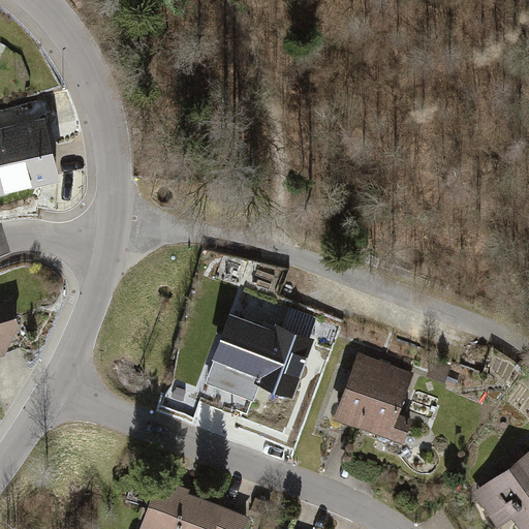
[(0,128),(0,179),(5,179),(8,191),(55,181),(41,120),(0,128)]
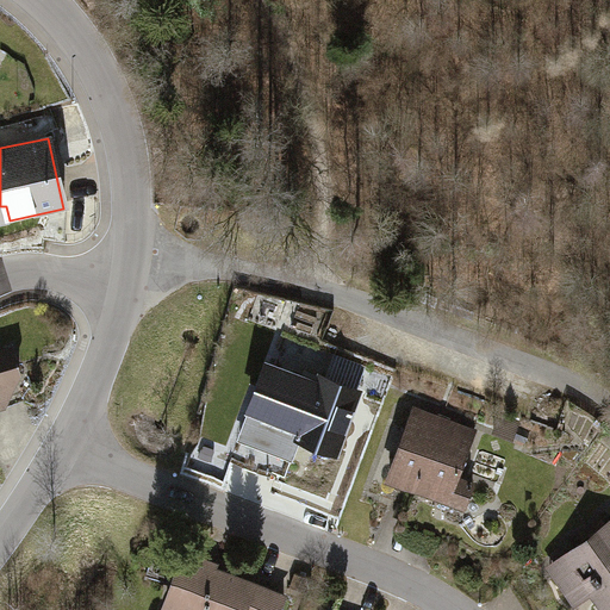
[(0,408),(4,408),(17,368),(12,347),(0,349),(0,408)]
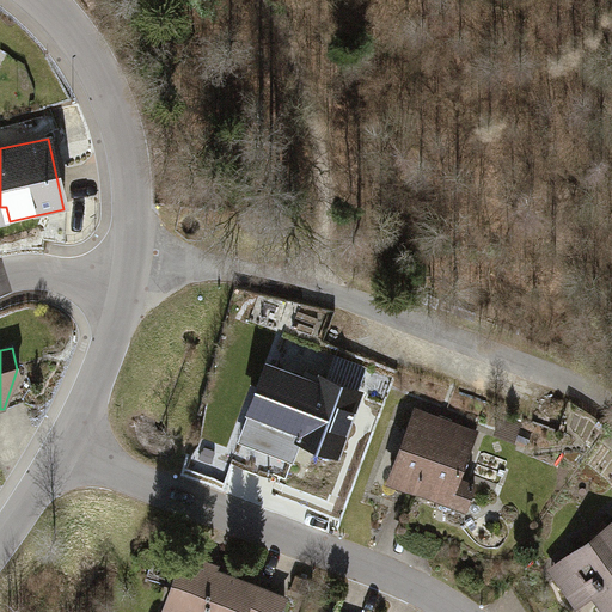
[(335,460),(366,377),(328,362),(322,378),(314,375),(312,380),(269,365),(255,404),(250,402),(233,444),(289,465),(297,446),(335,460)]
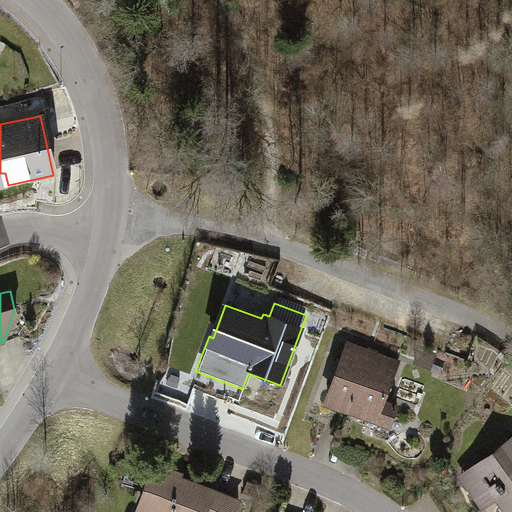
[(400,362),(345,341),(321,403),(386,428),(395,404),(386,400),(400,362)]
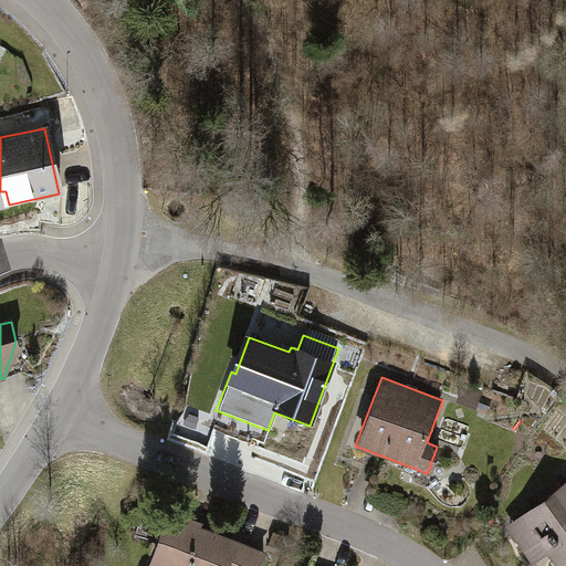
[(565,565),(565,482),(501,531),(526,565),(541,554),(549,565),(565,565)]
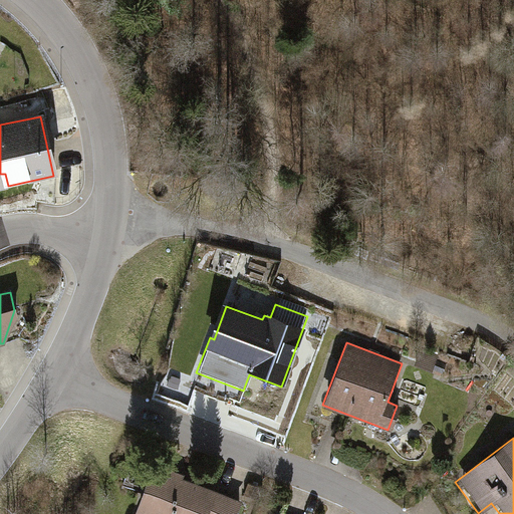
[(235,513),(240,502),(172,477),(174,473),(155,466),(144,496),(149,498),(142,513),(235,513)]
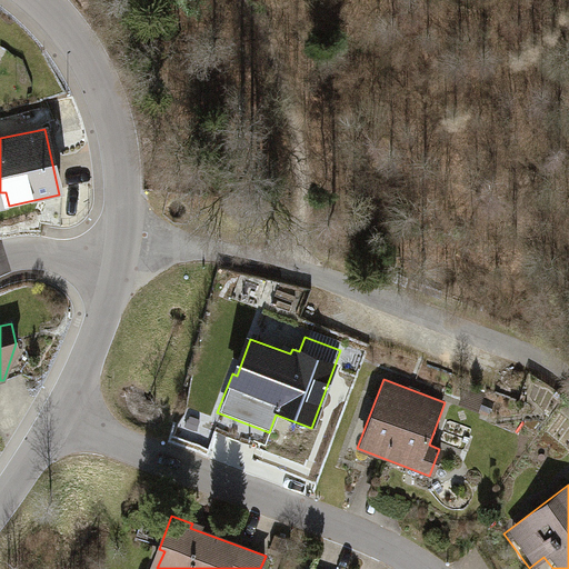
[(291,540),(276,535),(271,547),(287,552),(291,540)]
